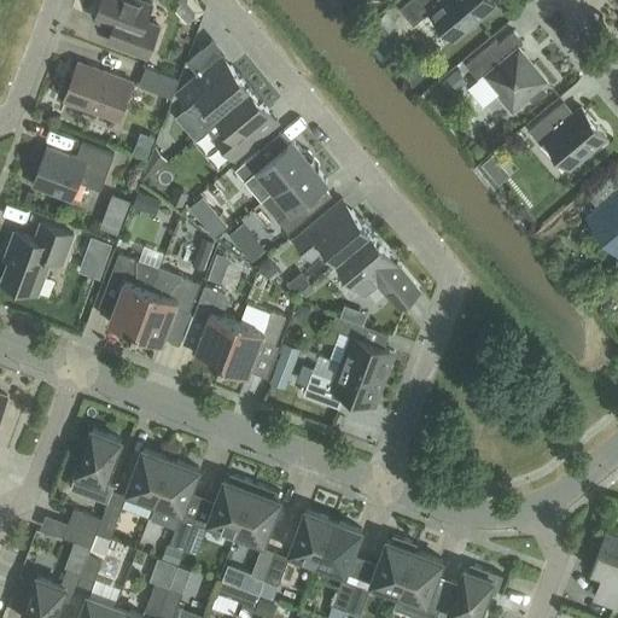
[(152,5),(140,0),(101,0),(95,19),(126,30),(120,46),(147,57),(158,27),(146,22),(152,5)]
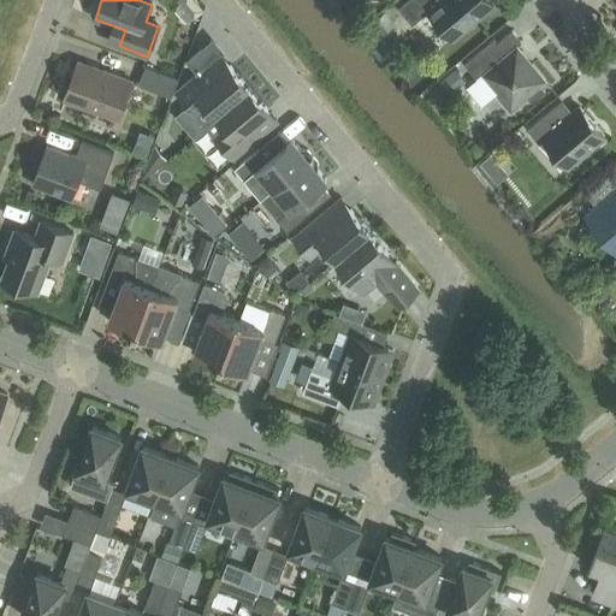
[(214,0),(209,4),(224,22),(234,15),(220,0),(214,0)]
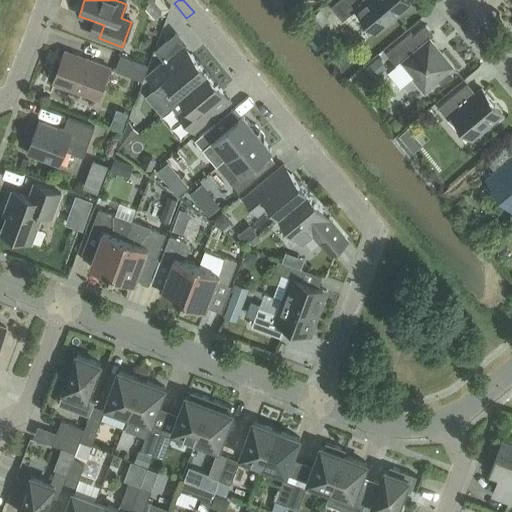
[(411,5),(406,0),(338,0),(331,7),(343,21),(356,9),(376,33),(411,5)]
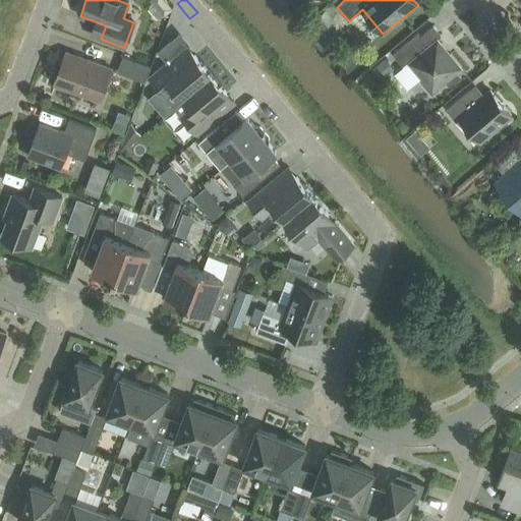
[(442,36),(433,25),(420,37),(417,34),(392,54),(403,67),(408,62),(422,78),(420,80),(432,95),(448,82),(446,80),(462,67),(438,39),(442,36)]
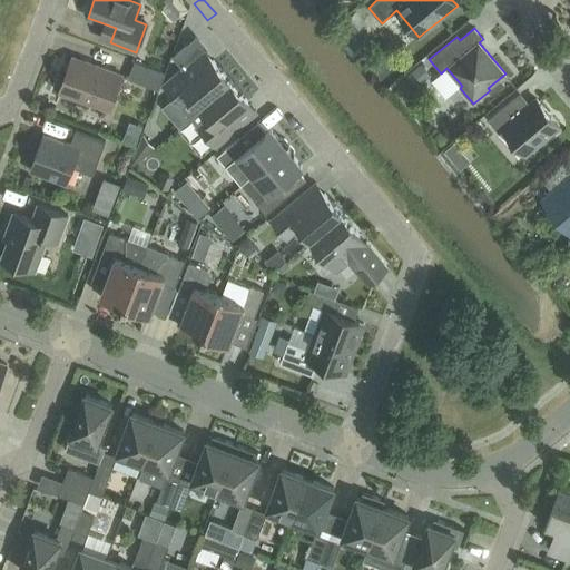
[(192,97),(200,107),(231,81),(205,50),(167,82),(165,86),(182,105),(192,97)]
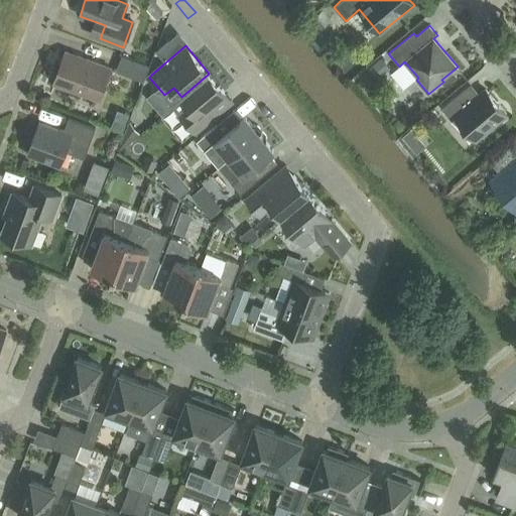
[(111,69),(66,52),(54,83),(99,100),(111,69)]
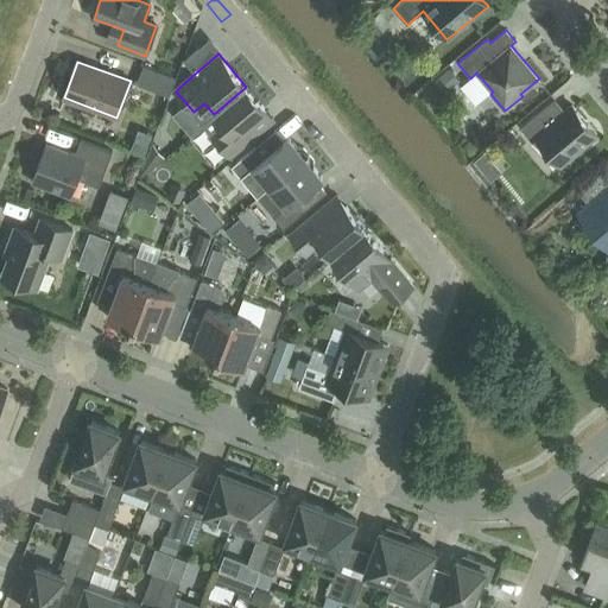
[(176,80),(144,68),(138,84),(170,97),(176,80)]
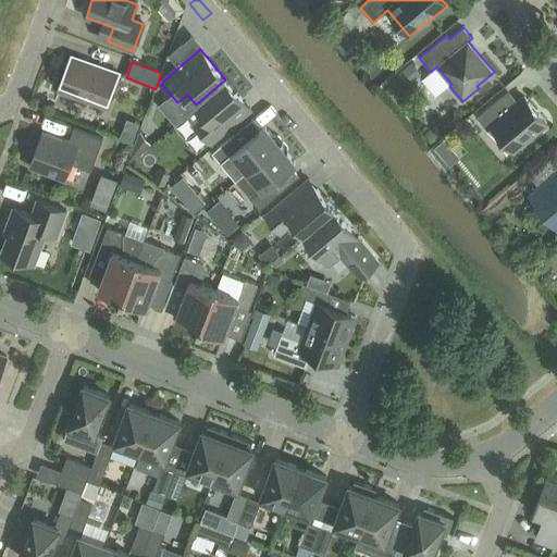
[(250,109),(225,79),(196,104),(203,114),(194,123),(210,143),(250,109)]
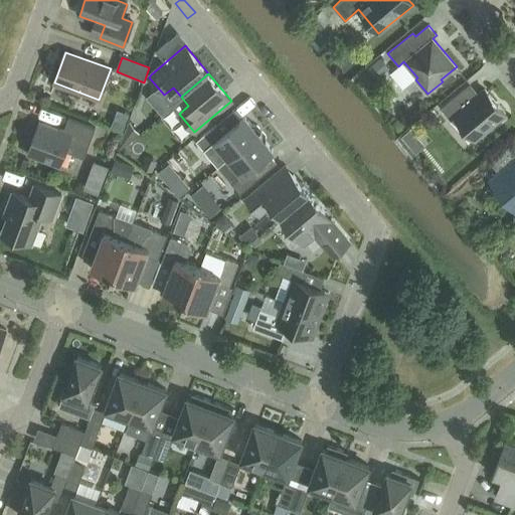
[(471,99),(463,90),(441,108),(451,119),(455,116),(475,140),(505,115),(485,90),(474,99),(471,99)]
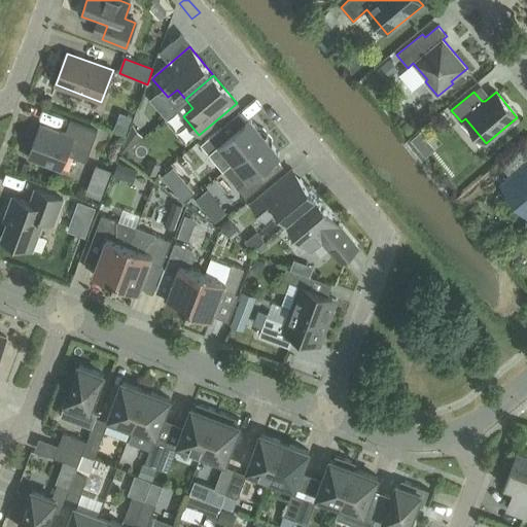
[(149,132),(137,116),(123,155),(149,132)]
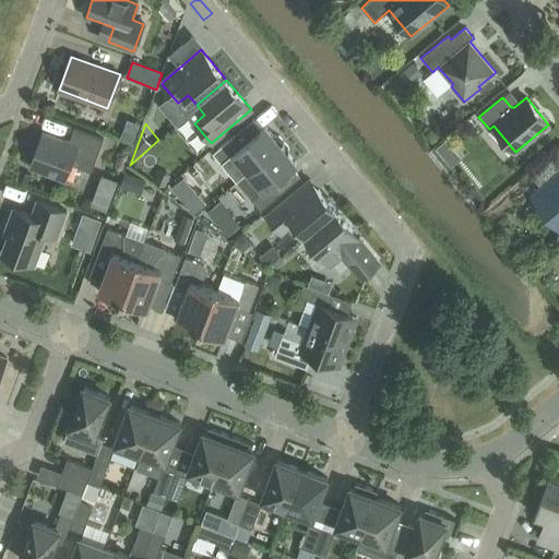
[(240,159),(249,171),(284,142),(280,137),(273,135),(265,127),(242,145),(234,135),(213,153),(227,170),(240,159)]
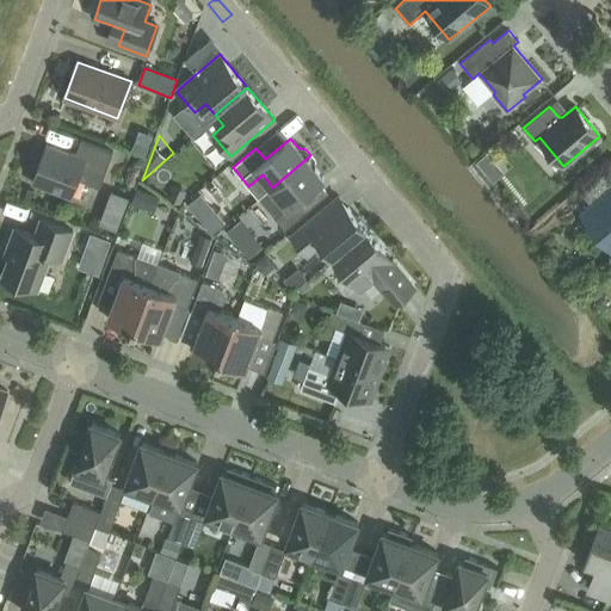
[(113,153),(80,140),(75,155),(47,144),(32,183),(72,197),(79,179),(100,187),(113,153)]
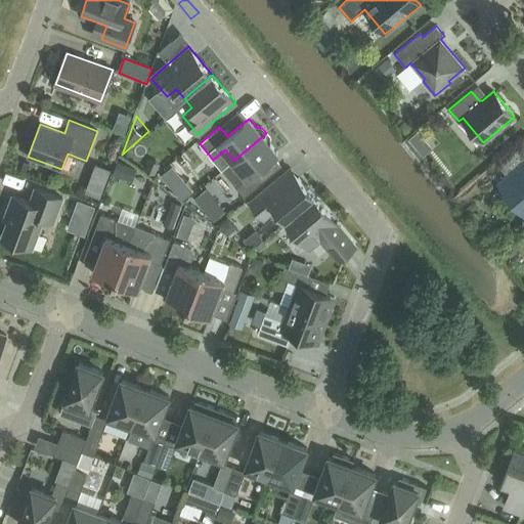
[(417,132),(407,140),(411,145),(422,137),(417,132)]
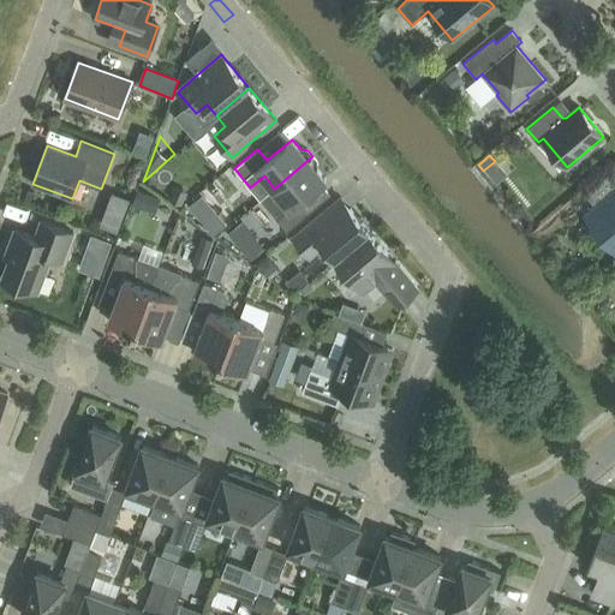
[(261,201),(286,232),(310,212),(300,201),(326,179),(317,169),(318,163),(312,156),(274,189),(261,201)]
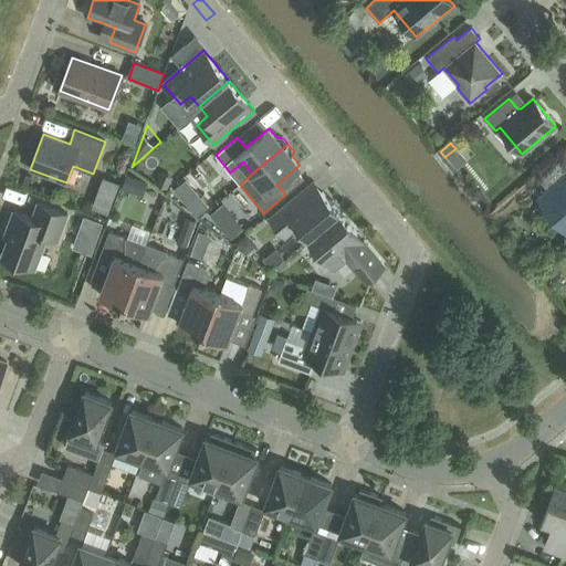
[(565,159),(564,157),(538,179),(547,189),(537,199),(561,228),(565,222),(565,159)]
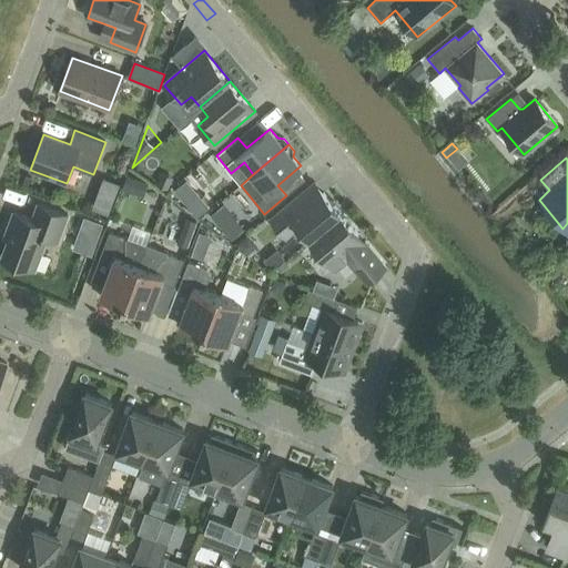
[(173,179),(161,174),(156,185),(169,191),(173,179)]
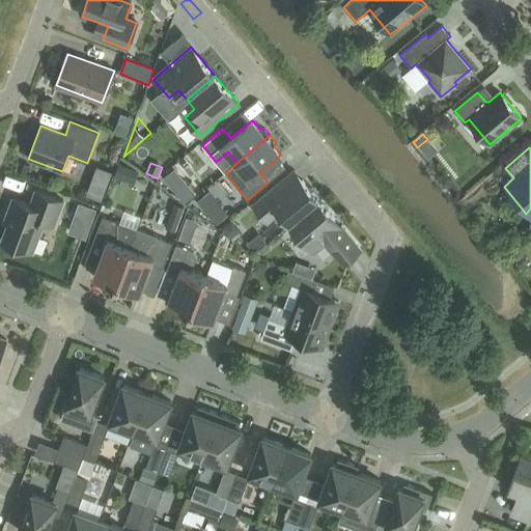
[(290,224),(318,199),(295,171),(252,206),(268,224),(281,213),(290,224)]
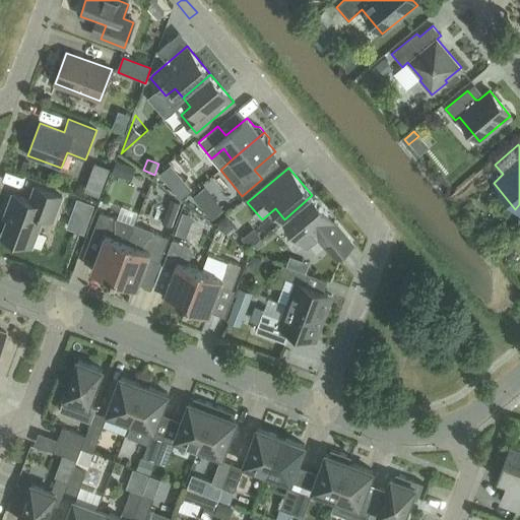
[(188,200),(207,185),(199,176),(181,191),(188,200)]
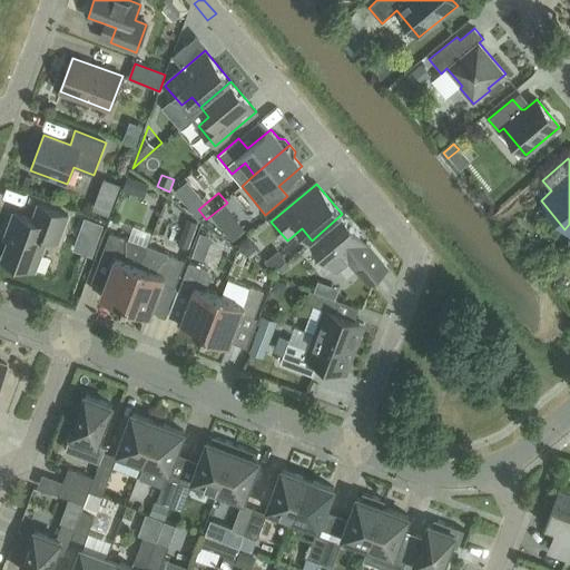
[(68,216),(39,205),(32,220),(13,213),(8,229),(12,231),(2,258),(35,271),(47,238),(58,243),(68,216)]
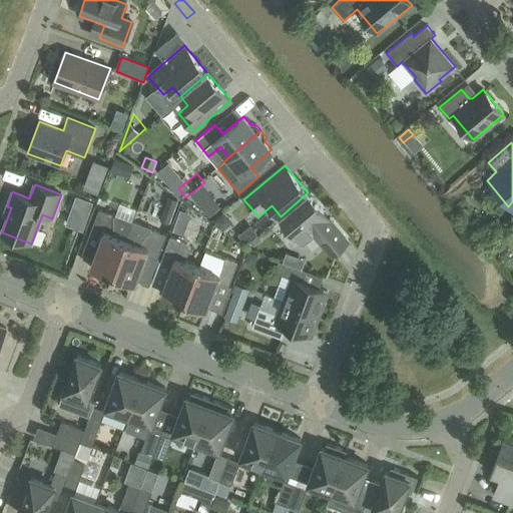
[(308,192),(281,216),(304,243),(314,234),(332,255),(349,241),(308,192)]
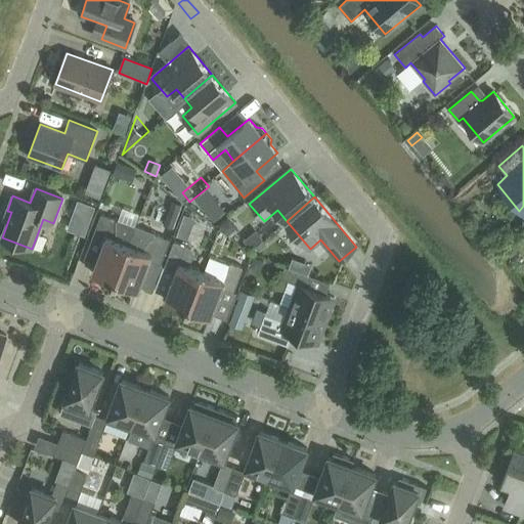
[(219,202),(207,212),(215,222),(227,212),(219,202)]
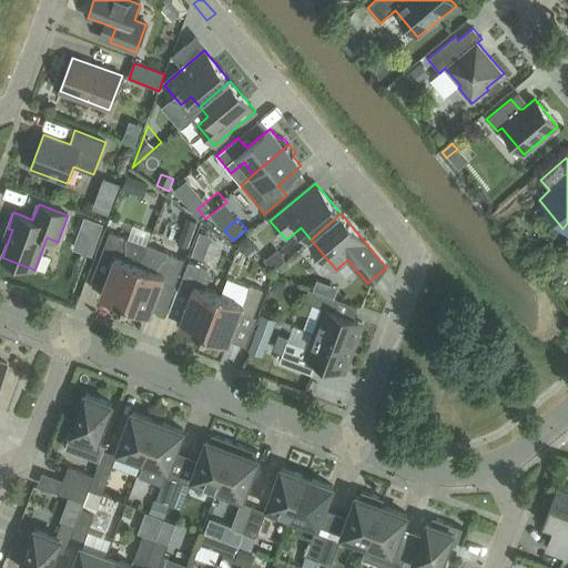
[(115,301),(125,304),(148,246),(109,232),(99,260),(112,264),(100,297),(114,302),(115,301)]
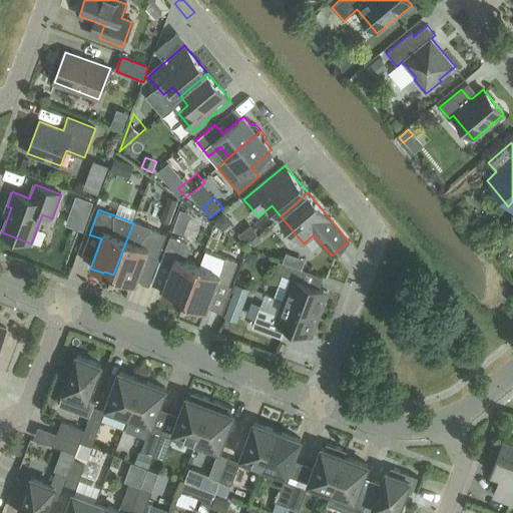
[(166,235),(151,229),(133,222),(113,275),(122,279),(121,280),(134,285),(145,255),(157,260),(166,235)]
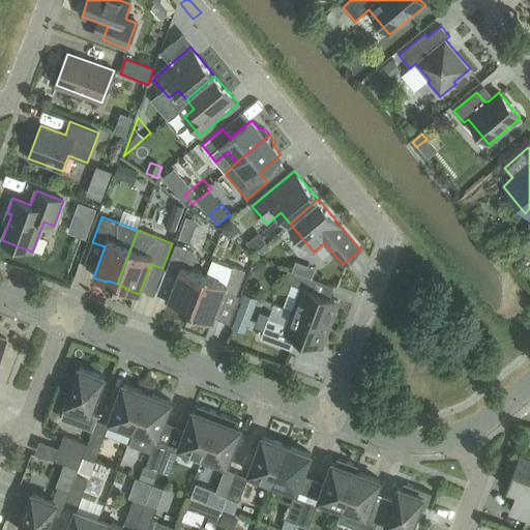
[(204,275),(192,270),(197,256),(194,252),(176,244),(167,270),(178,274),(167,304),(180,310),(181,308),(190,312),(204,275)]
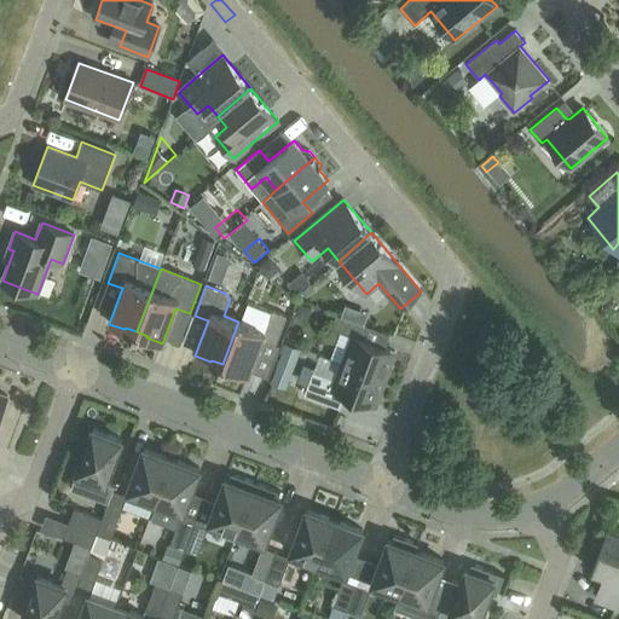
[(265,331),(238,322),(223,364),(233,368),(232,370),(248,376),(261,341),(276,346),(287,316),(272,311),(265,331)]
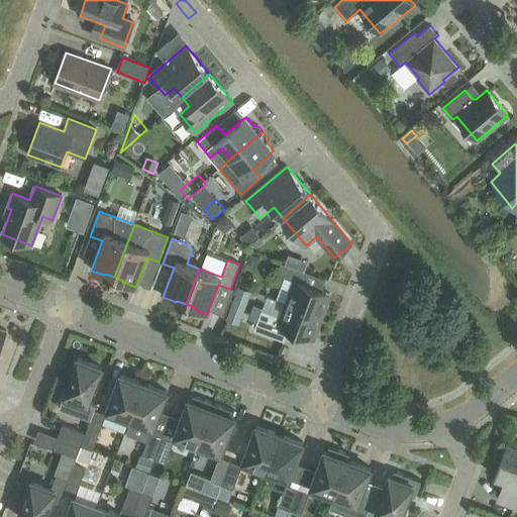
[(294,281),(286,303),(321,316),(330,294),(300,283),(304,272),(281,263),(277,275),(294,281)]
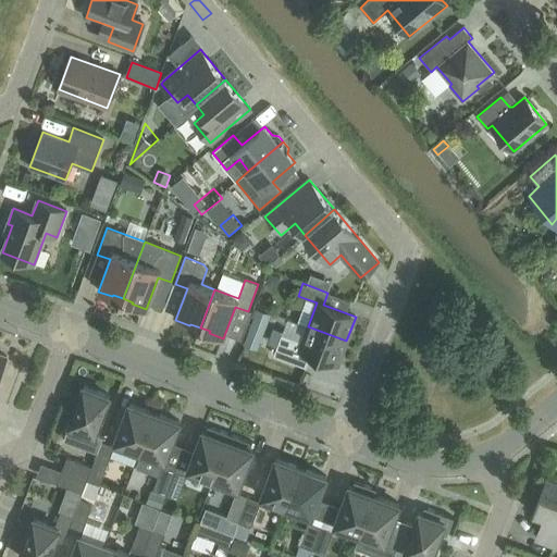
[(346,341),(308,326),(302,342),(282,334),(274,356),(300,366),(305,353),(337,364),(346,341)]
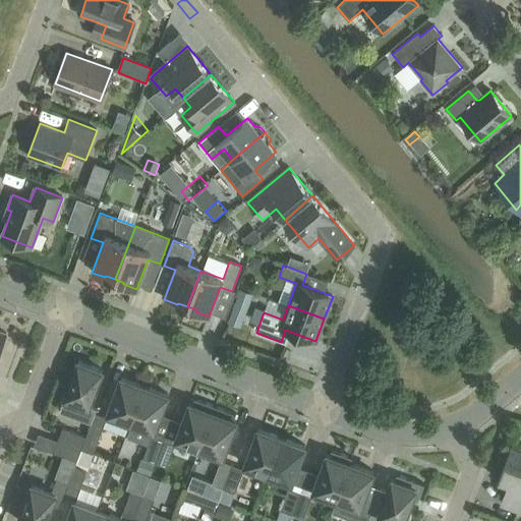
[(103,370),(78,361),(64,398),(89,407),(103,370)]
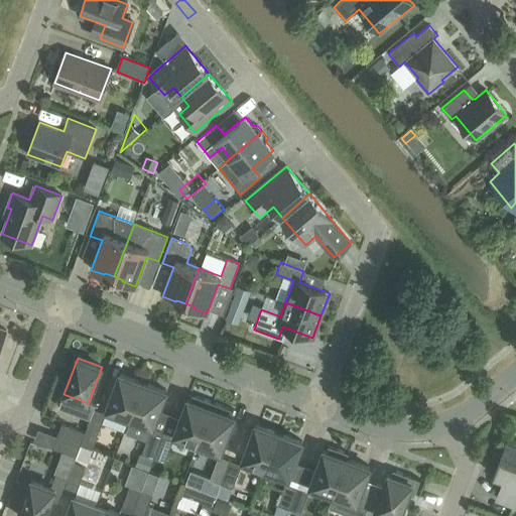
[(106,409),(129,418),(143,382),(120,374),(106,409)]
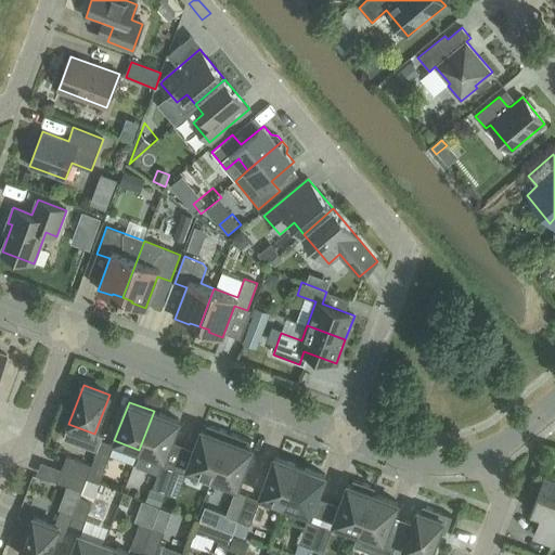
[(164,493),(165,494),(175,467),(163,463),(179,421),(154,411),(139,450),(140,451),(134,467),(156,475),(151,489),(149,488),(143,503),(158,508),(164,493)]
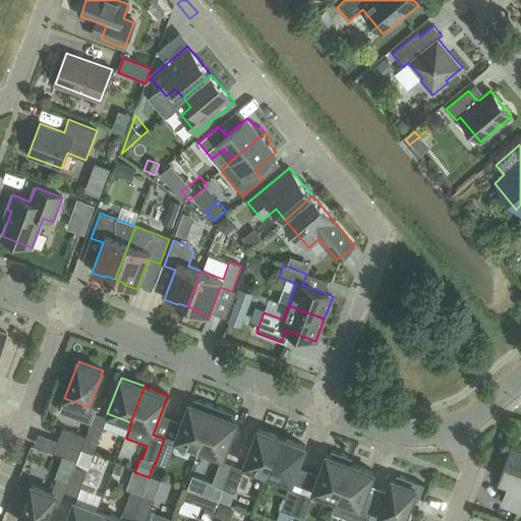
[(199,449),(215,406),(194,398),(192,404),(189,403),(176,440),(199,449)]
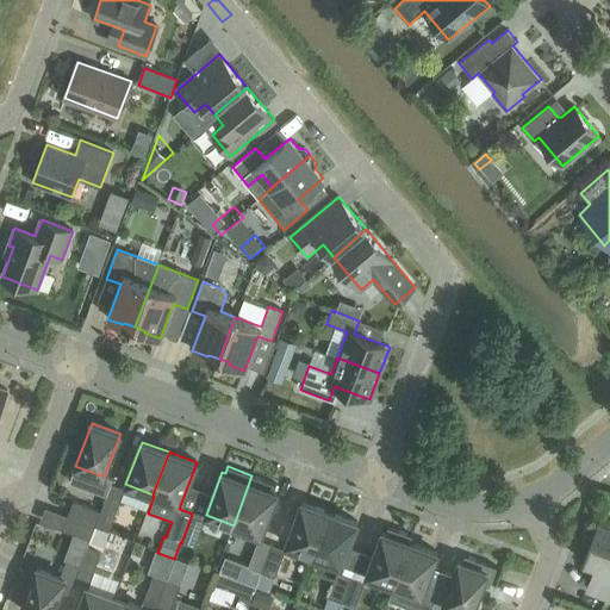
[(277,485),(251,475),(234,526),(261,535),(277,492),(274,491),(277,485)]
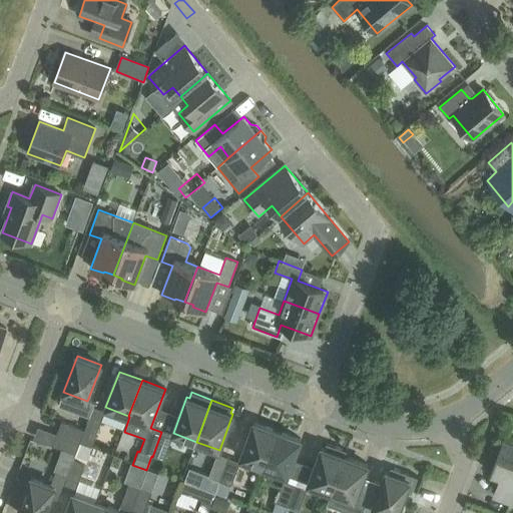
[(103,413),(91,408),(81,431),(61,423),(51,447),(72,455),(77,442),(90,447),(103,413)]
